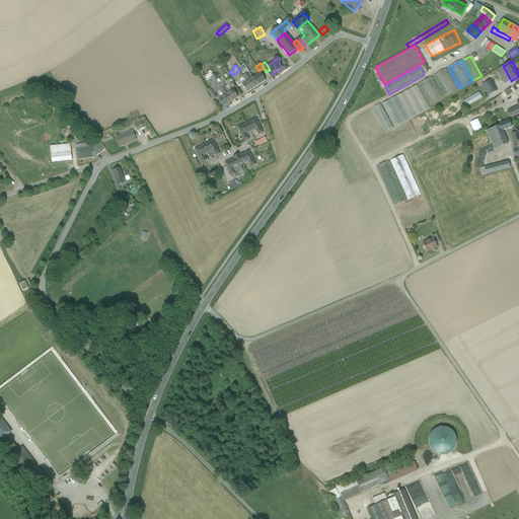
[(511,80),(503,66),(497,70),(498,71),(502,79),(505,84),(511,80)]
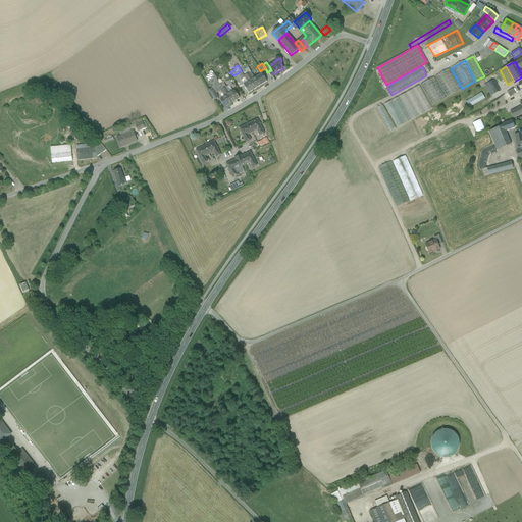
[(461,90),(450,69),(436,76),(447,97),(461,90)]
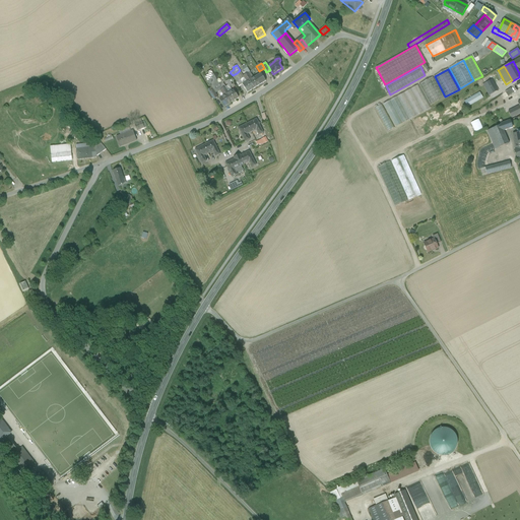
[(220,90),(222,88),(219,83),(218,83),(211,71),(208,72),(209,74),(206,76),(209,80),(208,80),(214,90),(216,89),(220,90)]
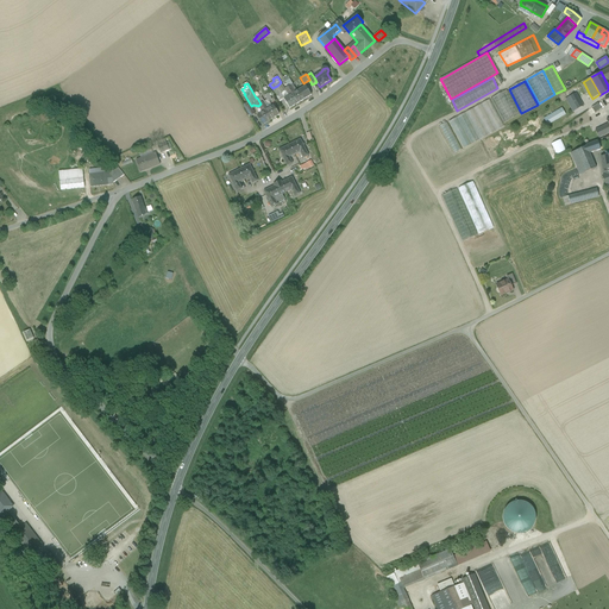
[(282,93),(277,86),(272,88),(271,88),(277,96),(282,93)]
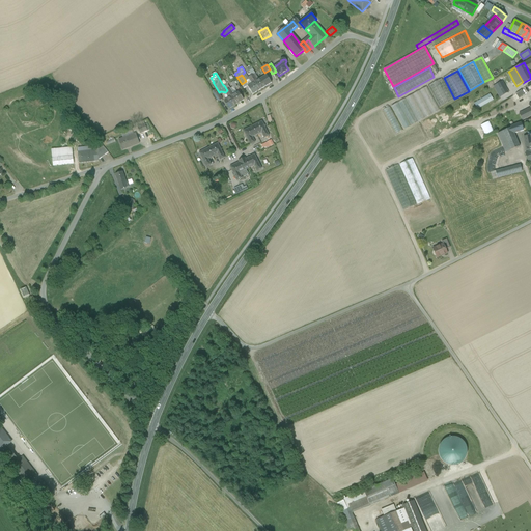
[(267,86),(261,78),(257,81),(253,75),(251,76),(259,90),(267,86)]
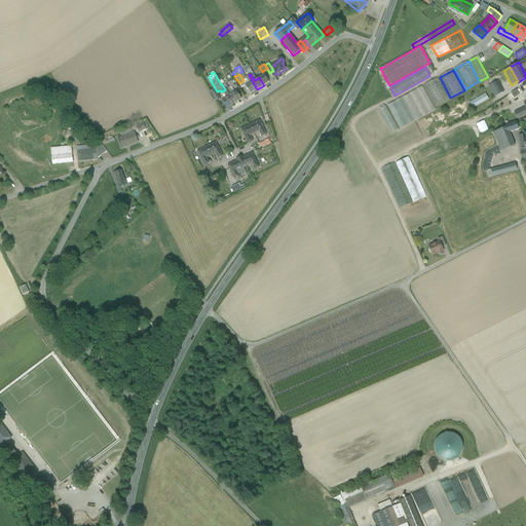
[(259,77),(264,85),(268,82),(264,74),(259,77)]
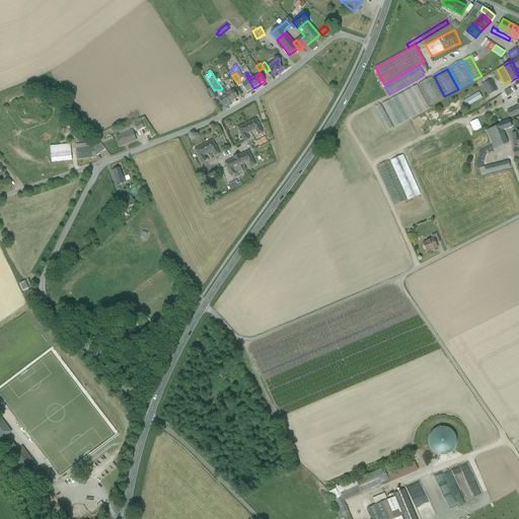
[(253,88),(245,74),(242,76),(243,77),(246,82),(242,84),(242,85),(247,92),(253,88)]
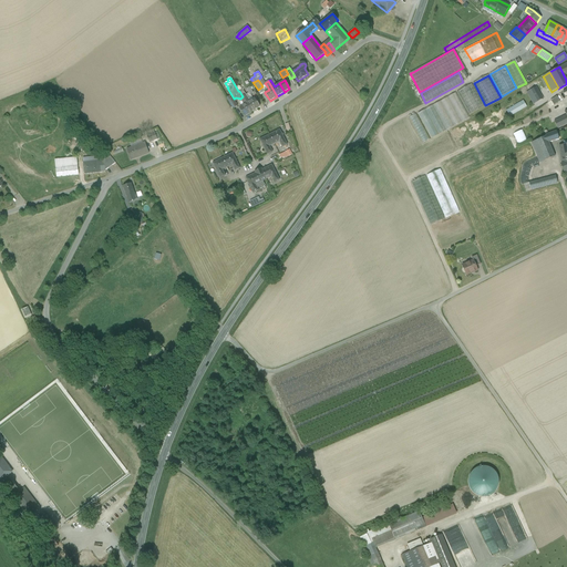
[(237,100),(241,106),(244,104),(240,99),(236,98),(234,99),(227,88),(228,88),(225,83),(224,84),(230,96),(233,99),(235,102),(237,100)]
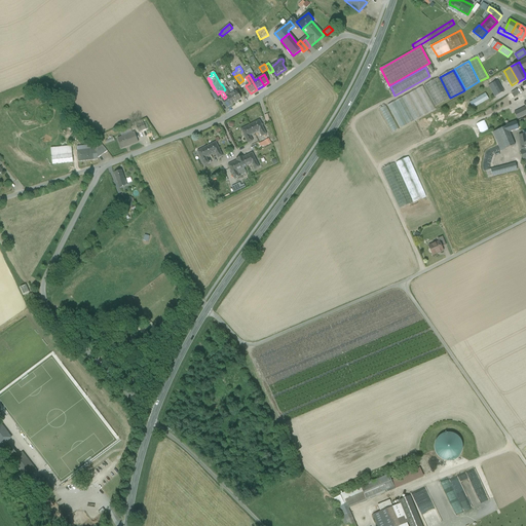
[(250,83),(247,78),(243,80),(239,83),(238,83),(241,88),(246,86),(246,85),(250,83)]
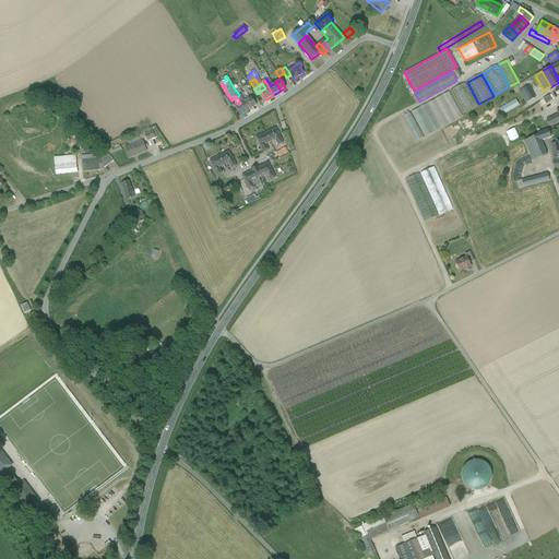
[(477,105),(465,83),(451,91),(451,92),(462,113),(477,105)]
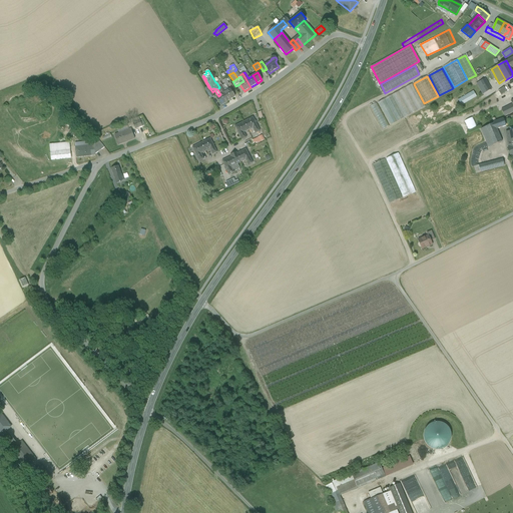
[(485,79),(477,83),(483,94),(491,89),(485,79)]
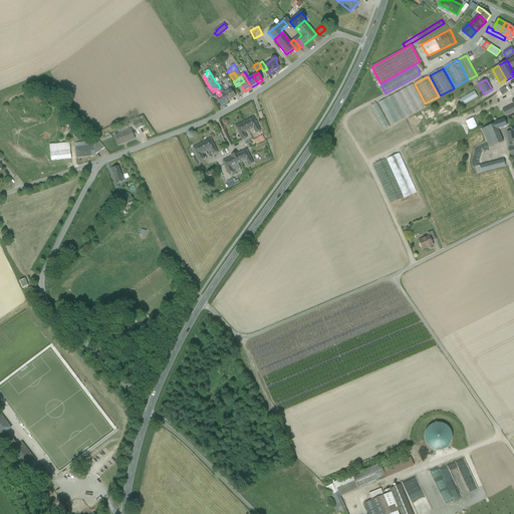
[(368,105),(359,110),(372,136),(427,106),(425,103),(415,84),(370,108),(368,105)]
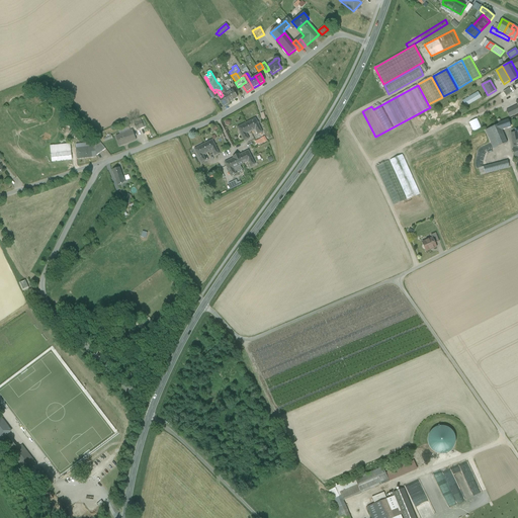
[(509,88),(503,92),(504,93),(506,96),(512,93),(509,88)]
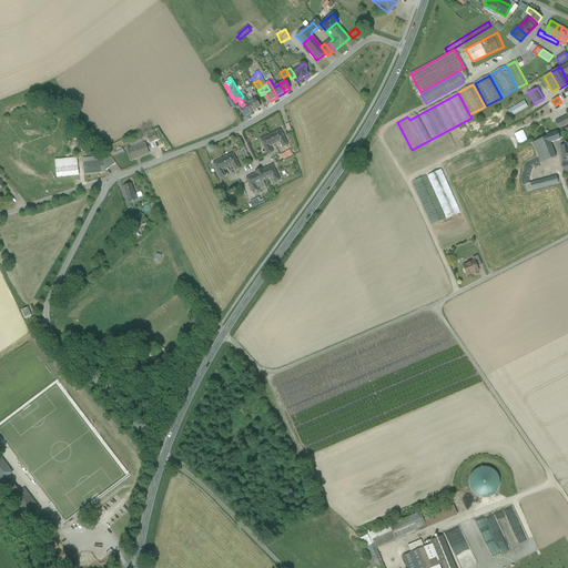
[(250,101),(247,103),(253,112),(261,108),(255,99),(253,99),(250,101)]
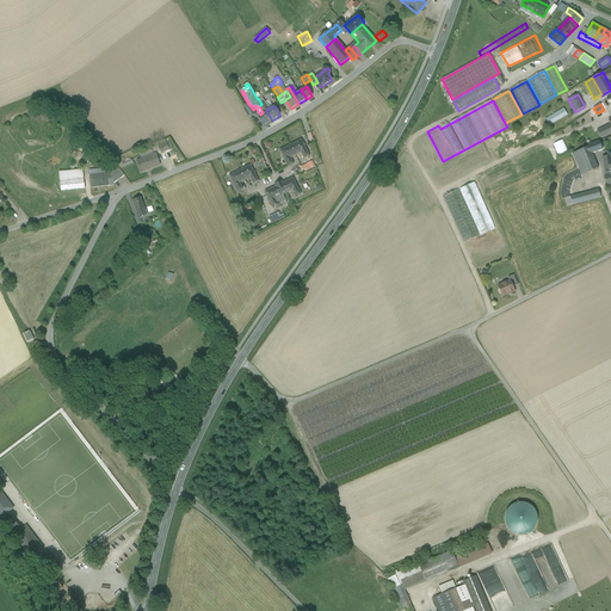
[(565,110),(547,119),(549,125),(567,115),(565,110)]
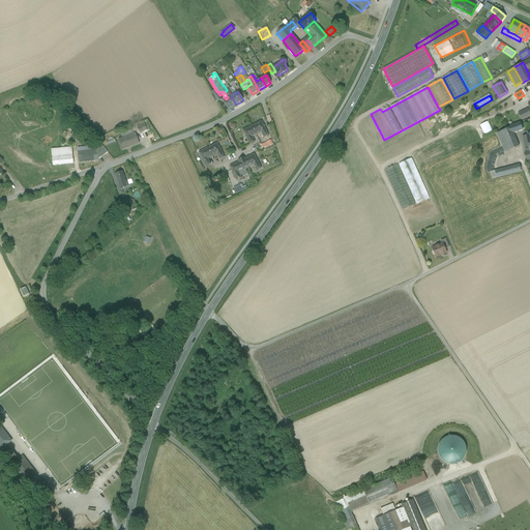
[(231,96),(228,97),(226,99),(224,100),(229,109),(236,105),(231,96)]
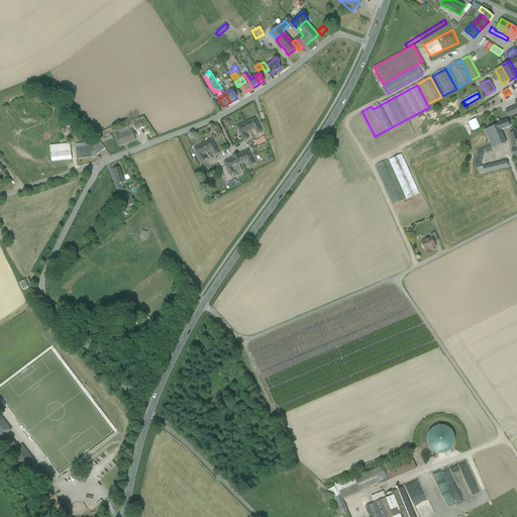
[(516,106),(516,105),(505,111),(509,117),(516,112),(516,106)]
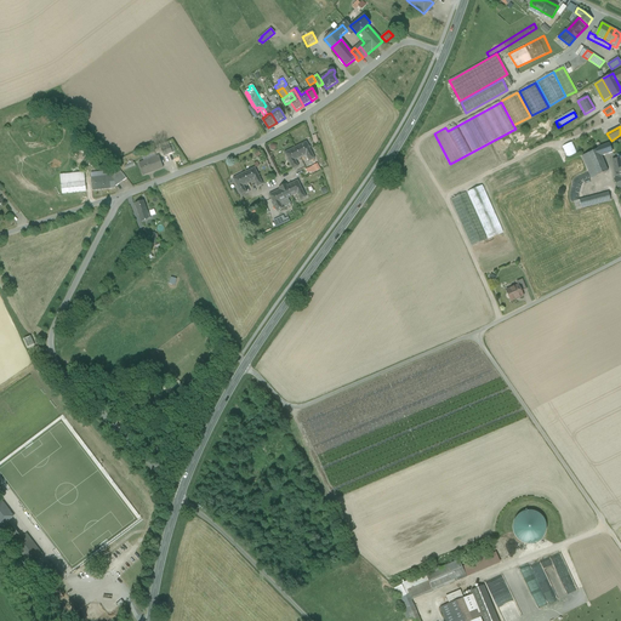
[(167,142),(159,144),(164,155),(171,152),(167,142)]
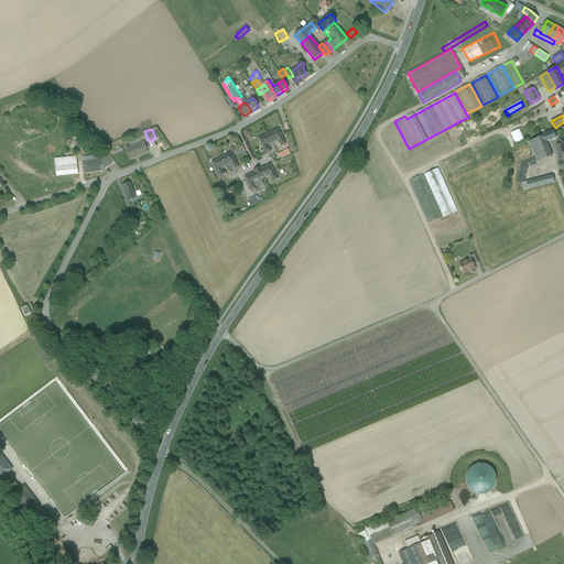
[(278,129),(268,134),(273,143),(278,141),(281,147),(285,144),(278,129)]
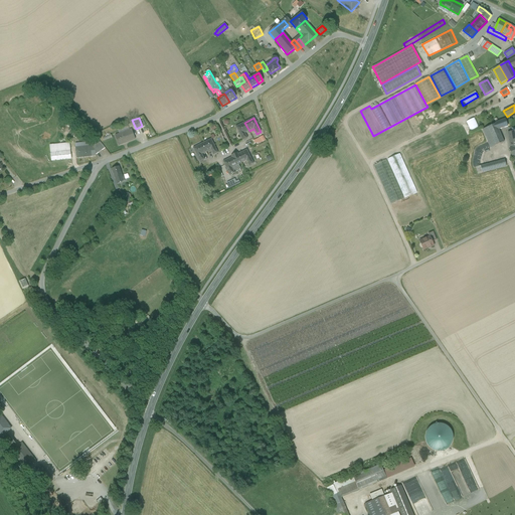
[(475,118),(466,122),(470,131),(479,128),(475,118)]
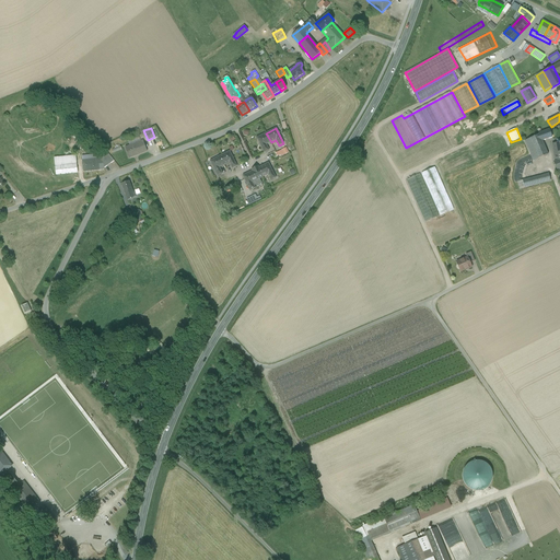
[(549,129),(538,133),(539,135),(541,141),(552,138),(549,129)]
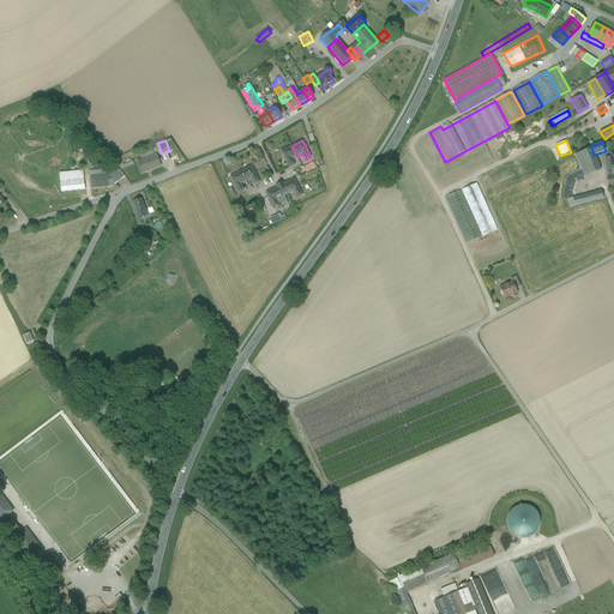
[(292,146),(282,151),(289,168),(295,166),(292,158),(298,156),(292,146)]
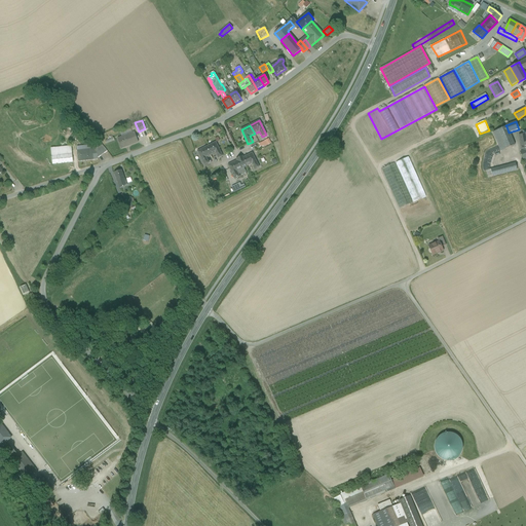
[(460,126),(442,135),(445,141),(462,133),(460,126)]
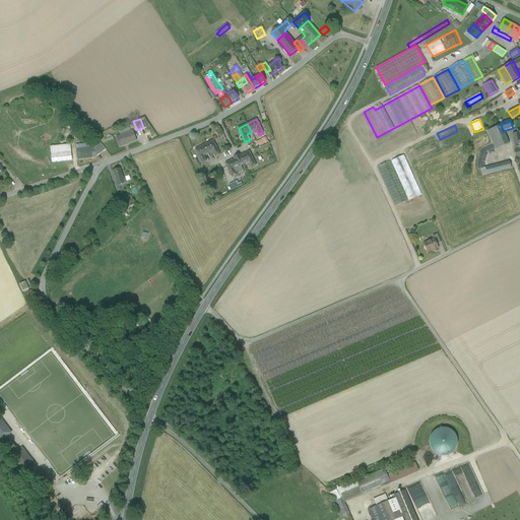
[(501,125),(486,131),(493,145),(495,149),(509,143),(503,131),(501,125)]
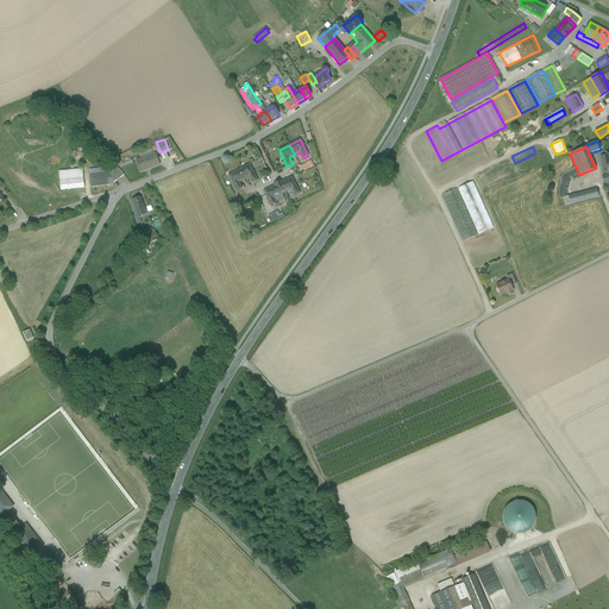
[(142,158),(155,155),(152,149),(140,154),(142,158)]
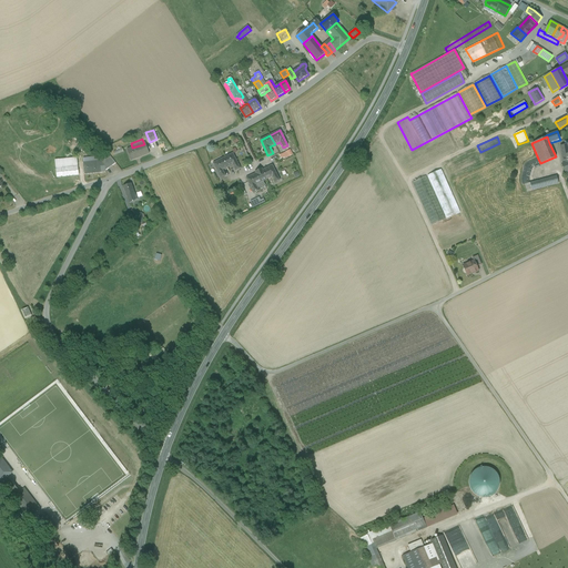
[(132,148),(127,150),(131,160),(149,153),(144,143),(144,144),(132,148)]
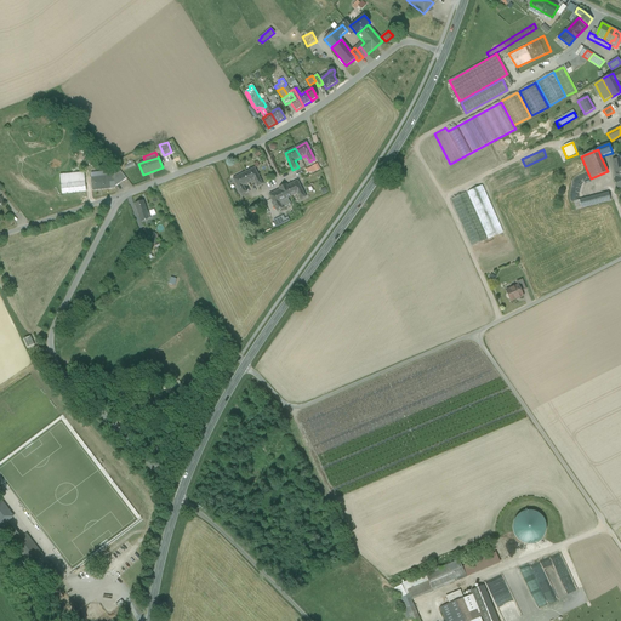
[(255,167),(244,174),(249,183),(254,181),(257,187),(263,184),(255,167)]
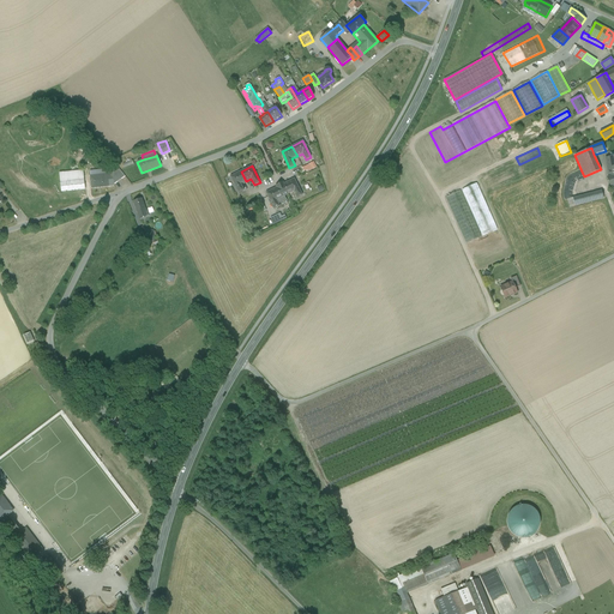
[(120,169),(113,174),(114,185),(125,176),(120,169)]
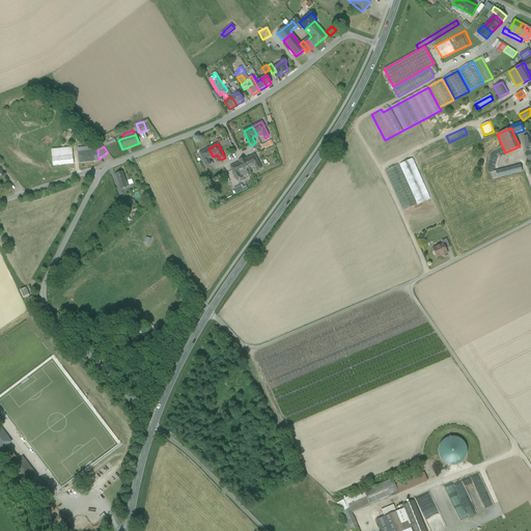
[(72,148),(52,150),(52,159),(73,156),(72,148)]
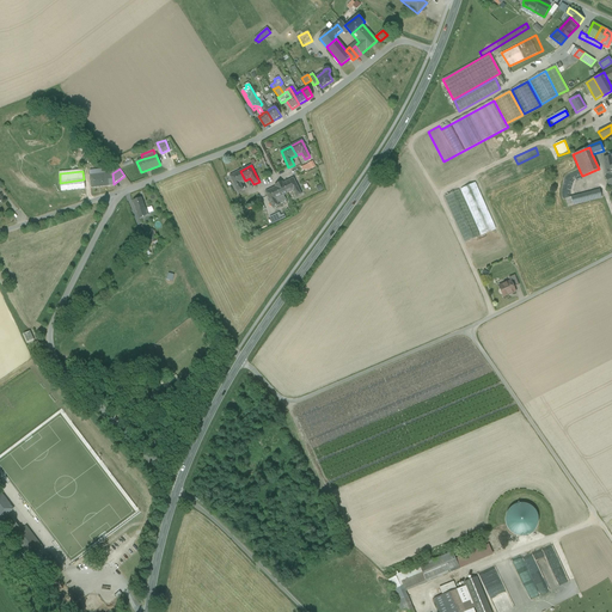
[(240,171),(230,176),(238,193),(243,190),(240,183),(245,181),(240,171)]
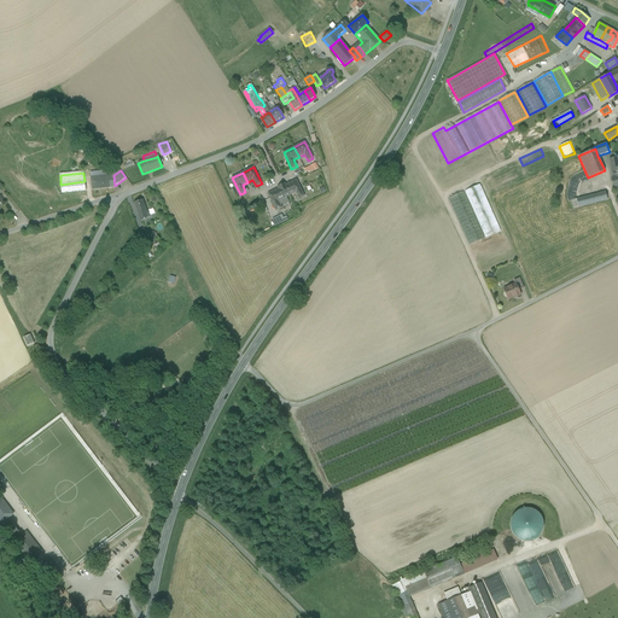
[(586,173),(576,178),(578,182),(588,178),(586,173)]
